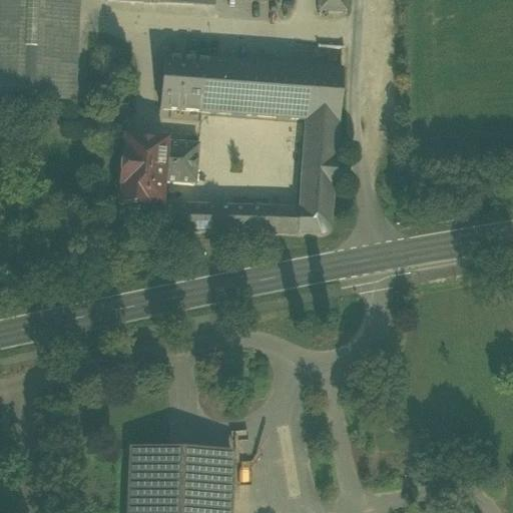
[(0,0),(0,99),(71,103),(74,0),(0,0)]
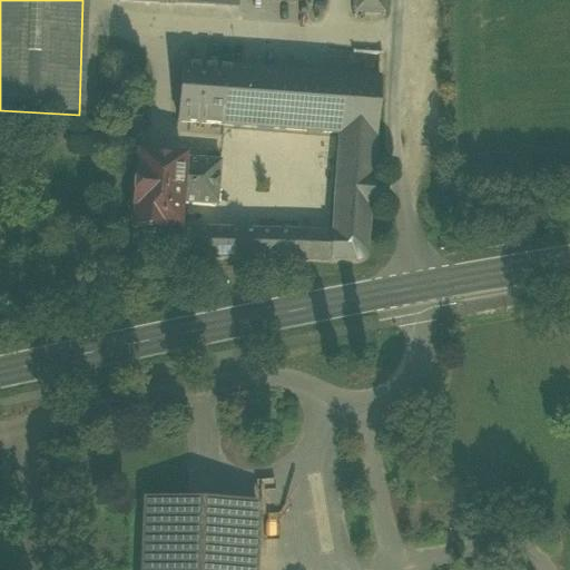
[(354,0),(354,13),(384,13),(384,0),(354,0)]
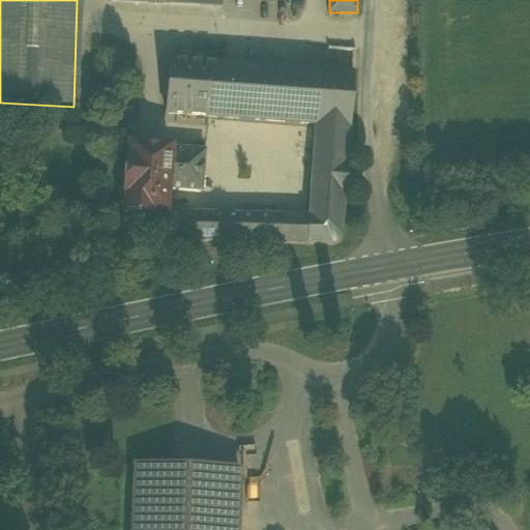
[(339,63),(354,65),(356,53),(341,51),(339,63)]
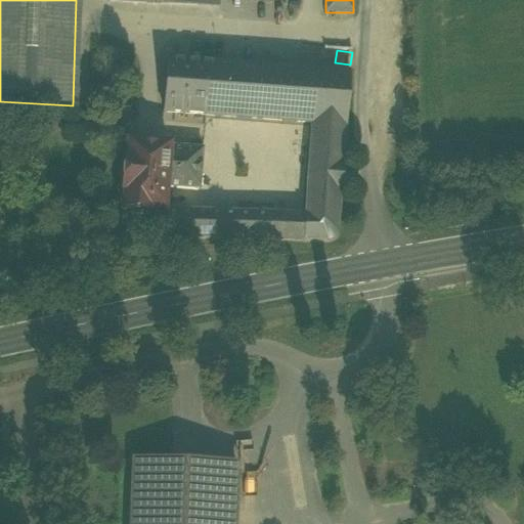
[(312,124),(309,168),(342,171),(349,75),(167,61),(164,113),(312,124)]
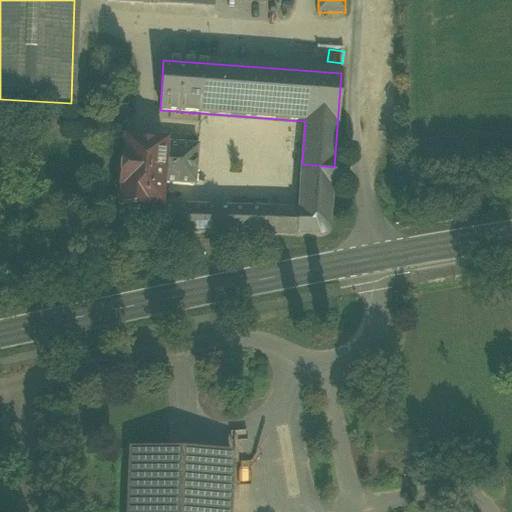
[(160,206),(162,184),(165,144),(125,141),(124,156),(122,156),(120,187),(121,187),(120,205),(146,207),(146,206),(160,207),(160,206)]
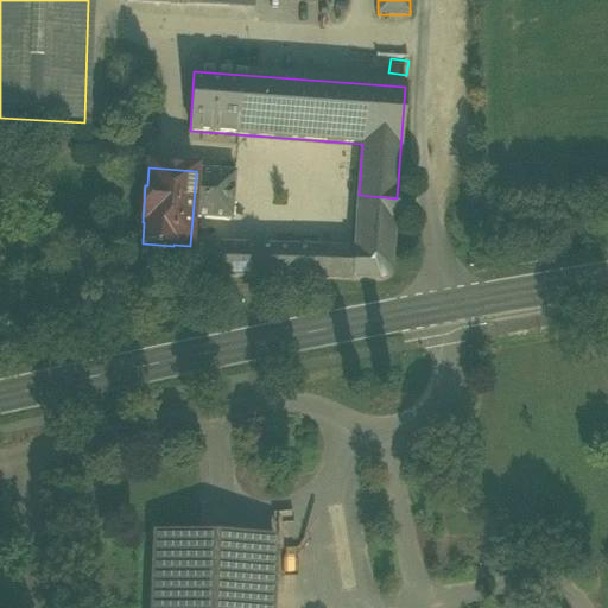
[(235,173),(196,171),(192,219),(230,221),(235,173)]
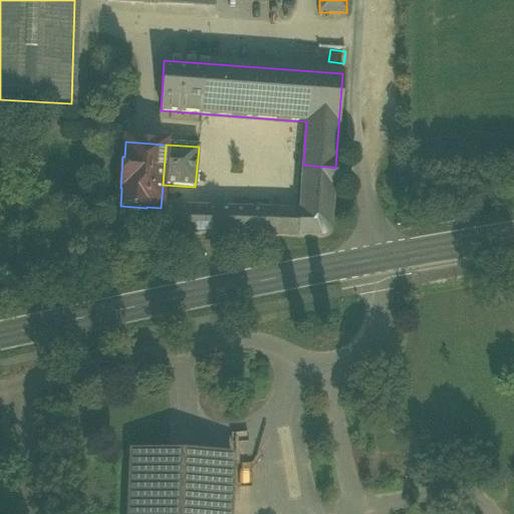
[(303,165),(301,180),(334,183),(335,168),(303,165)]
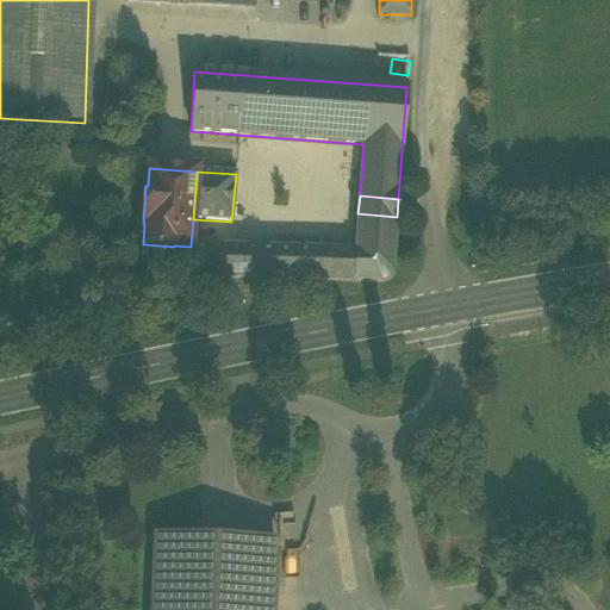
[(393,273),(397,217),(358,213),(355,250),(191,246),(191,247),(190,278),(381,281),(388,278),(393,273)]
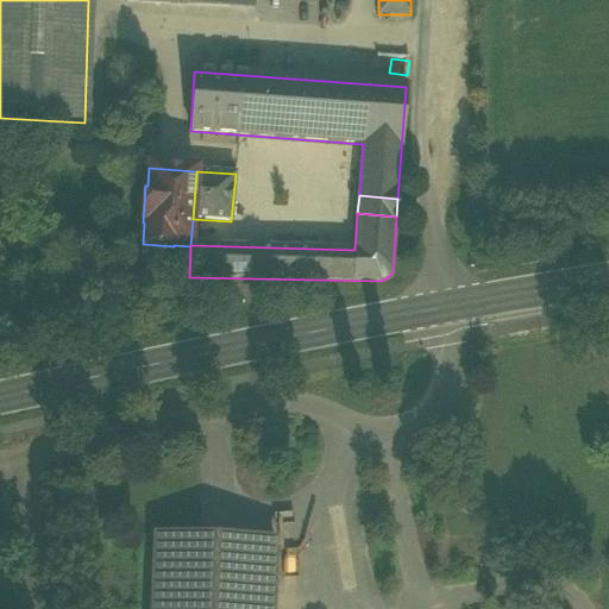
[(152,608),(271,608),(275,540),(156,535),(152,608)]
